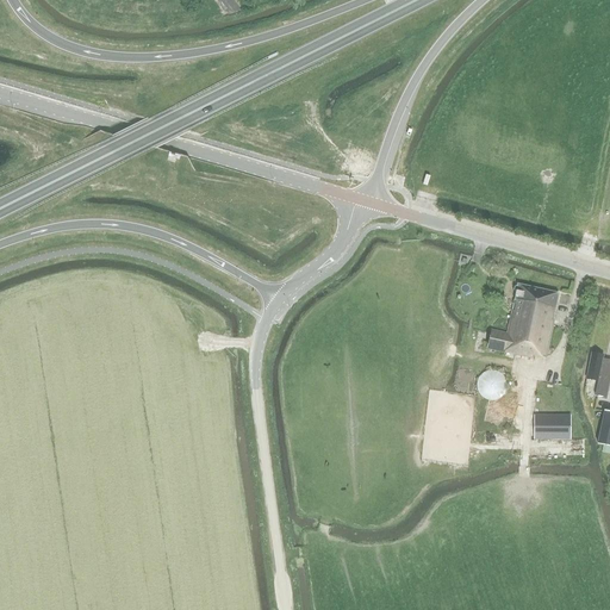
[(553,319),(558,294),(517,285),(517,287),(515,287),(514,291),(516,292),(506,334),(491,330),(486,349),(533,359),(534,356),(546,359),(554,319),(553,319)]
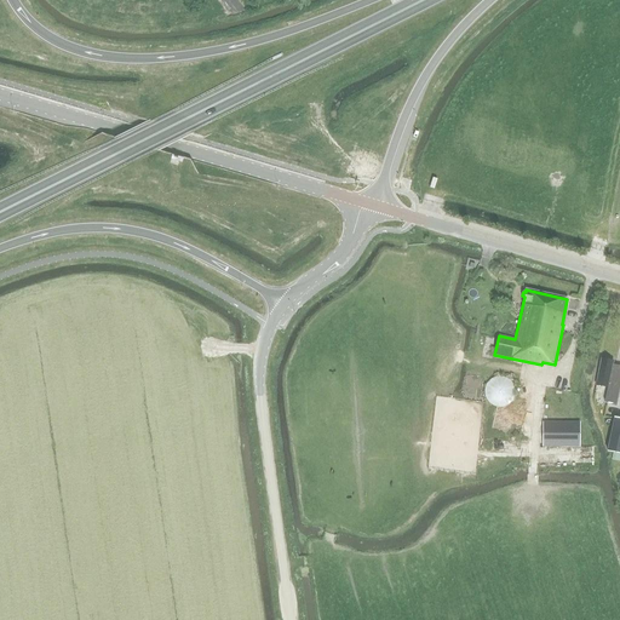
[(616,380),(618,372),(614,368),(612,368),(613,362),(601,360),(596,386),(608,389),(609,383),(612,383),(616,380)]
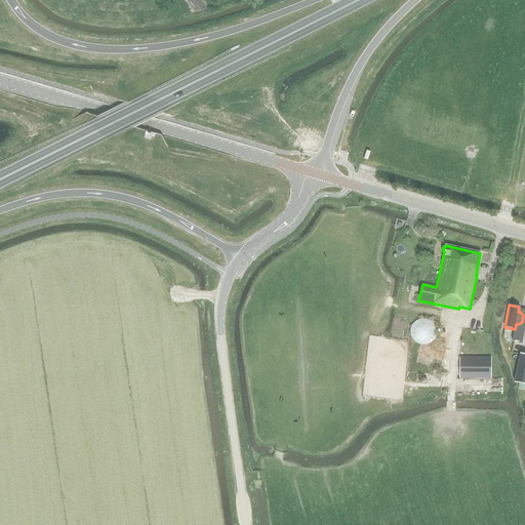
[(411,327),(410,330),(410,333),(410,335),(411,338),(413,340),(415,342),(417,344),(420,345),(422,346),(426,345),(429,344),(431,342),(433,340),(434,338),(435,335),(436,332),(436,330),(435,327),(434,325),(432,323),(430,321),(427,320),(425,319),(421,319),(418,320),(416,321),(414,323),(412,325),(411,327)]
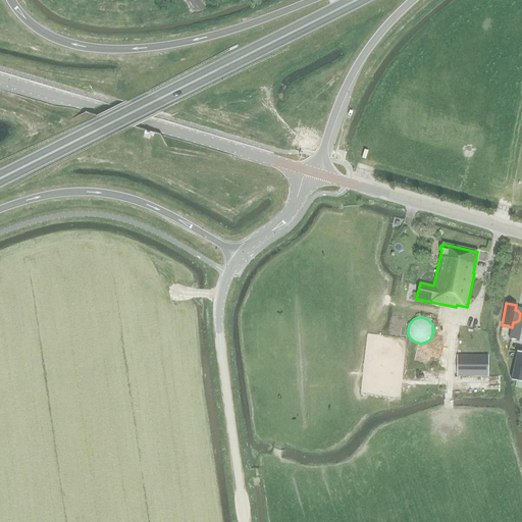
[(521,353),(517,353),(511,380),(516,381),(515,387),(521,388),(521,353)]
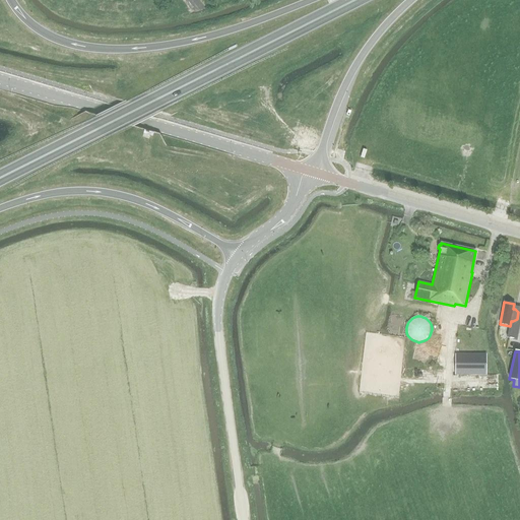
[(455,354),(455,375),(485,375),(486,354),(455,354)]
